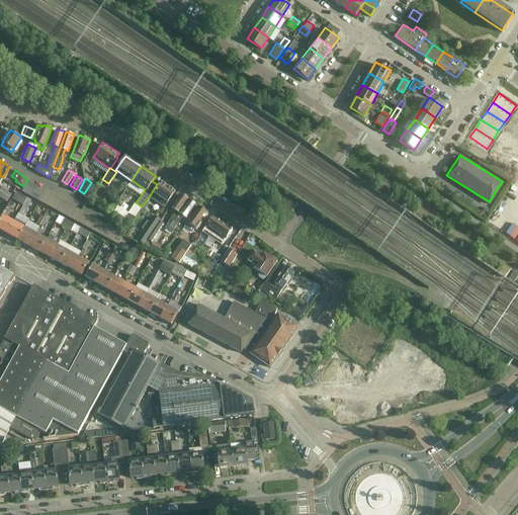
[(27,179),(21,190),(27,193),(33,182),(27,179)]
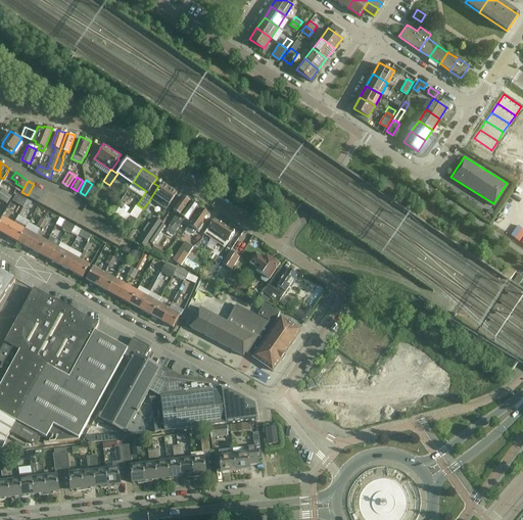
[(158,186),(151,197),(167,207),(177,191),(162,181),(161,182),(158,186)]
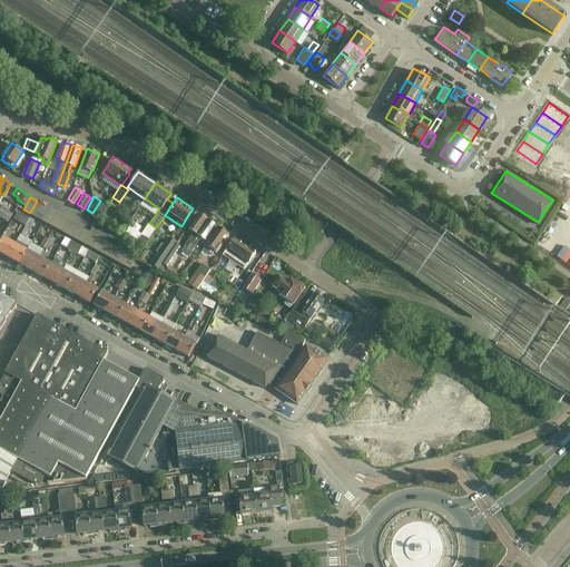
[(37,201),(30,213),(36,216),(42,204),(37,201)]
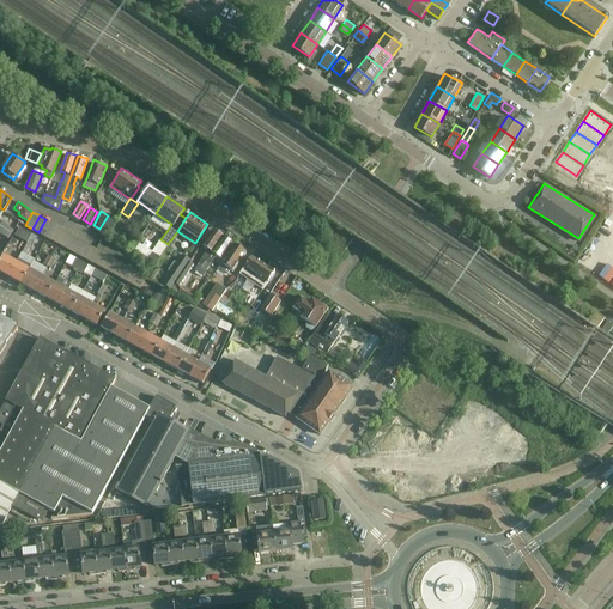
[(46,219),(38,232),(46,235),(52,223),(46,219)]
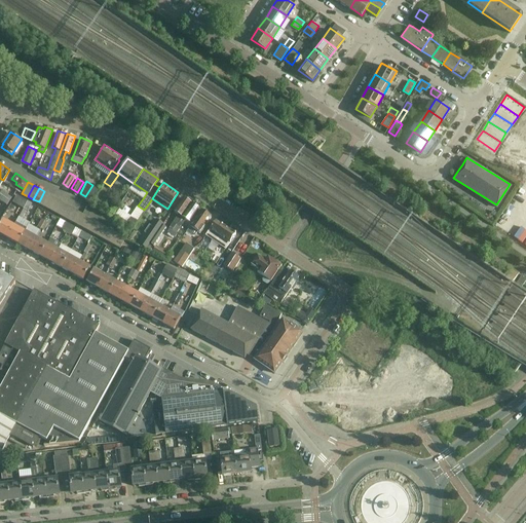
[(11,195),(1,189),(0,190),(0,192),(9,199),(11,195)]
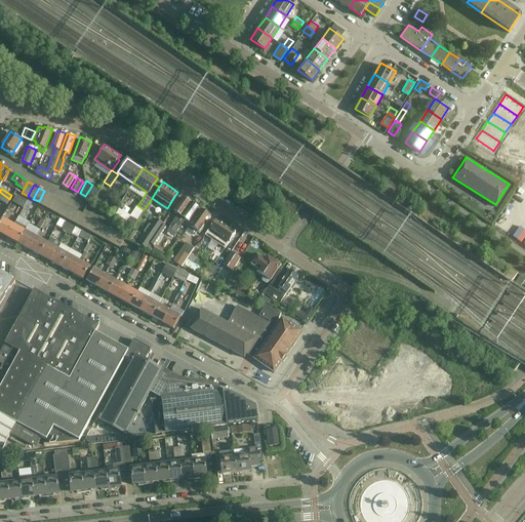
[(44,191),(39,201),(44,204),(50,194),(44,191)]
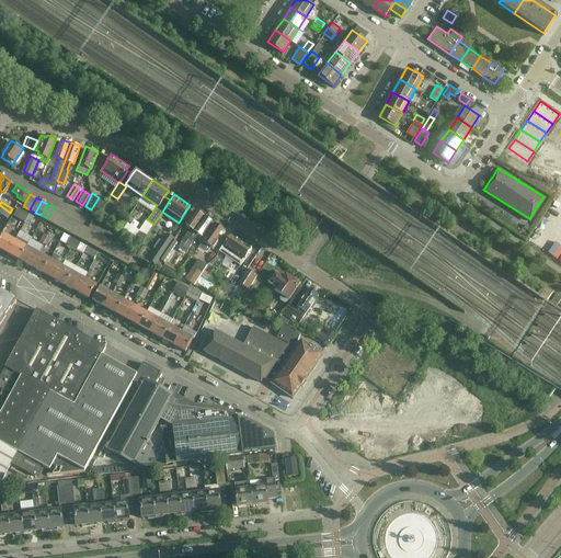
[(10,213),(0,205),(0,212),(7,217),(10,213)]
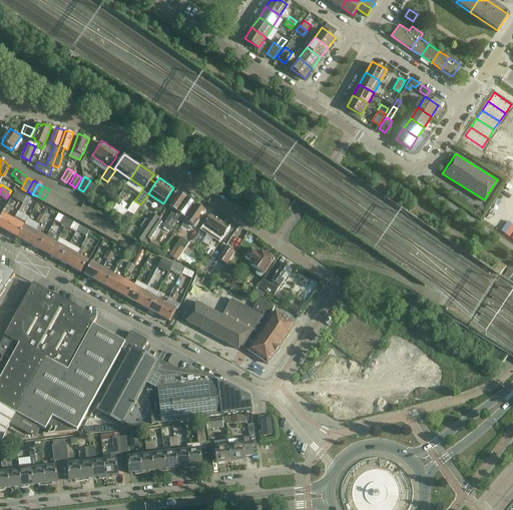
[(16,188),(12,195),(19,199),(23,201),(27,194),(16,188)]
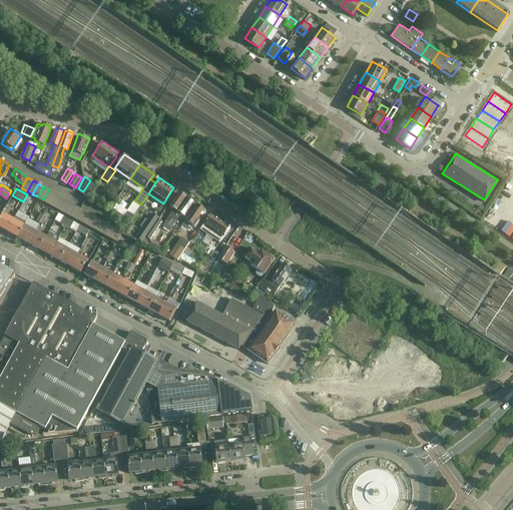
[(49,189),(43,199),(48,202),(54,192),(49,189)]
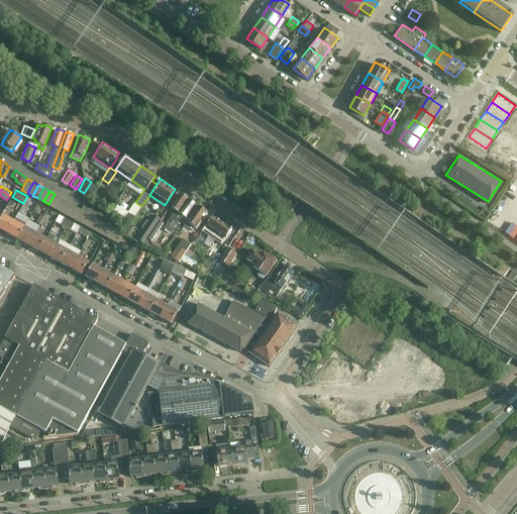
[(170,224),(188,198),(180,193),(171,207),(175,209),(166,222),(167,223),(170,224)]
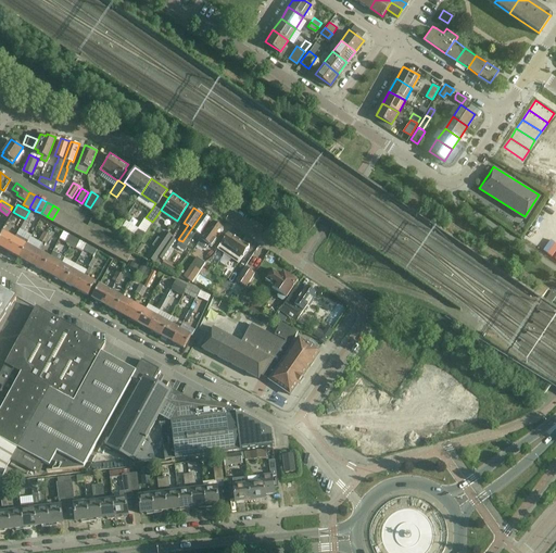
[(59,209),(52,220),(58,223),(64,211),(59,209)]
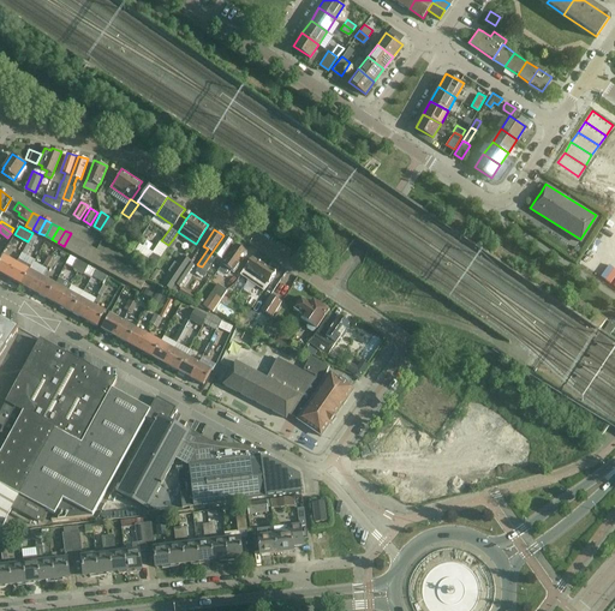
[(71,233),(64,246),(70,250),(77,237),(71,233)]
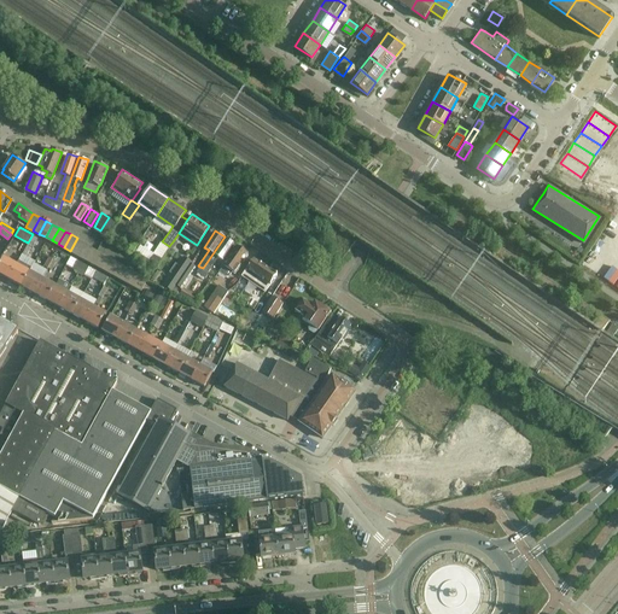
[(225,237),(203,268),(208,272),(217,256),(223,259),(234,243),(225,237)]
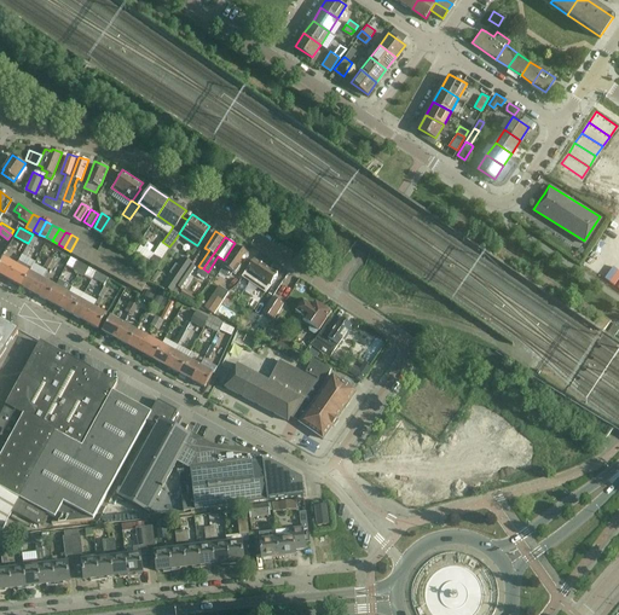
[(77,238),(70,251),(77,255),(84,242),(77,238)]
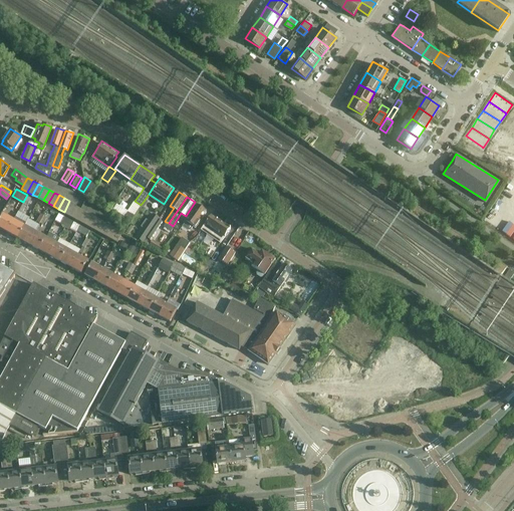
[(69,201),(64,212),(69,215),(75,204),(69,201)]
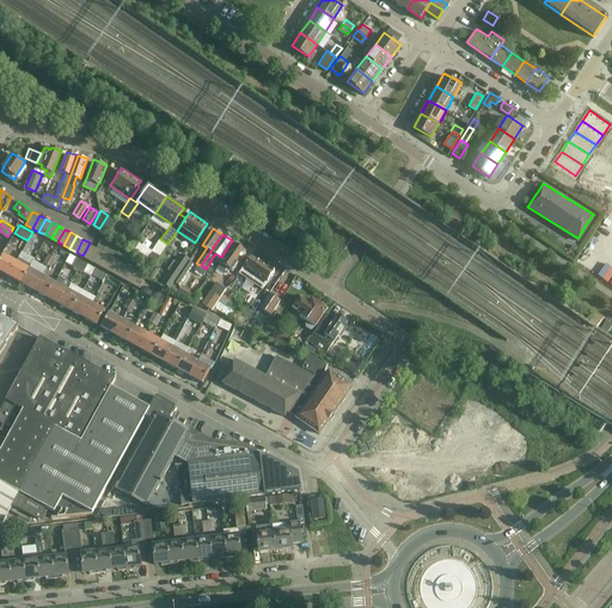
[(90,243),(83,256),(89,259),(96,246),(90,243)]
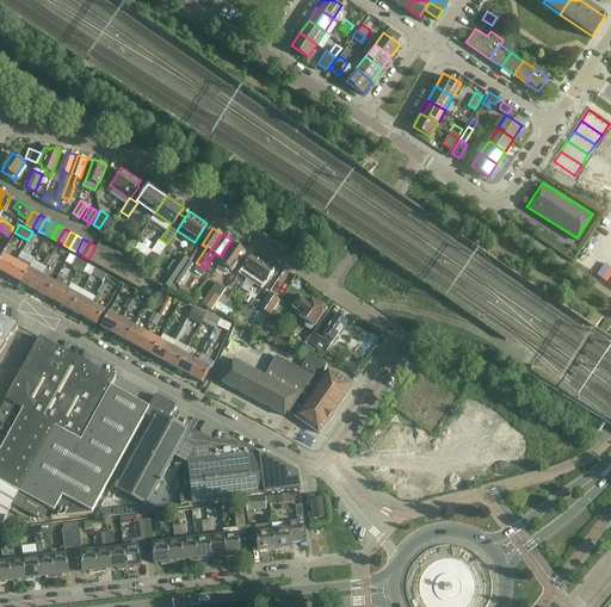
[(226,271),(229,266),(232,268),(245,249),(233,242),(216,267),(223,272),(226,271)]
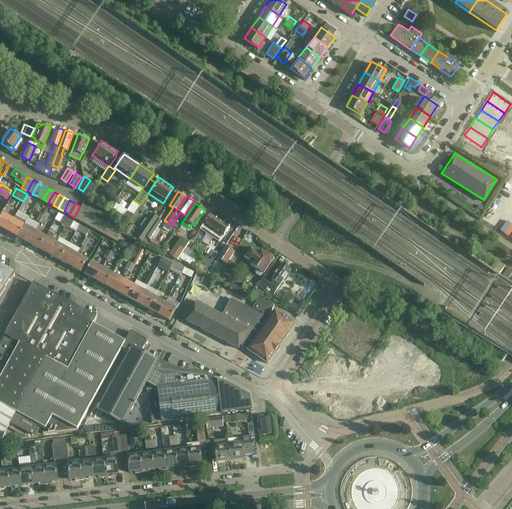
[(80,206),(74,217),(79,220),(85,209),(80,206)]
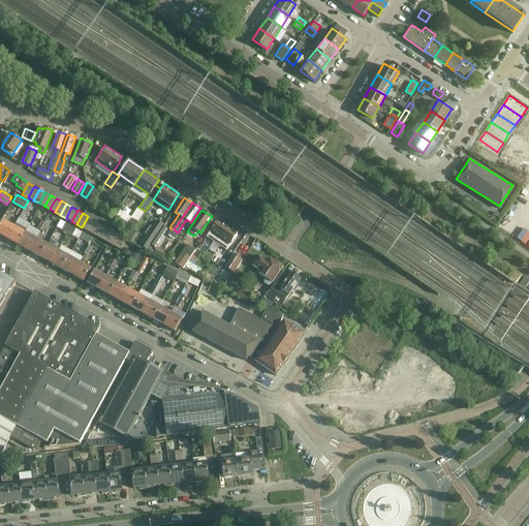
[(88,216),(82,227),(87,229),(94,219),(88,216)]
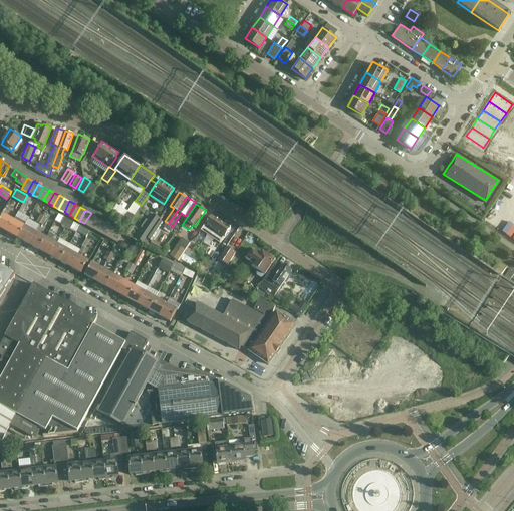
[(3,212),(0,217),(0,227),(7,231),(13,219),(14,218),(3,212)]
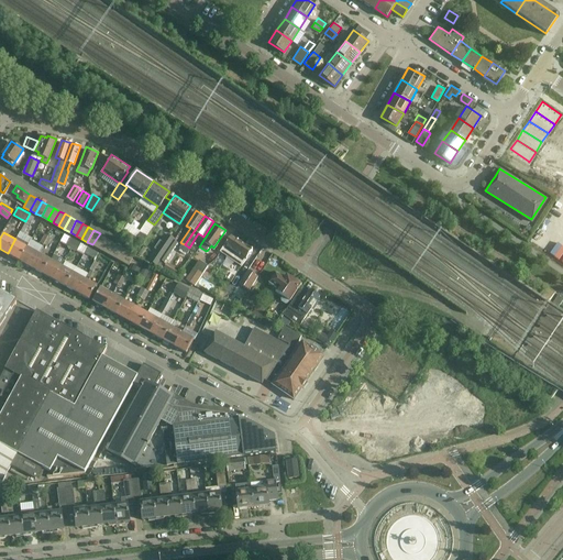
[(100,233),(92,244),(99,248),(106,237),(100,233)]
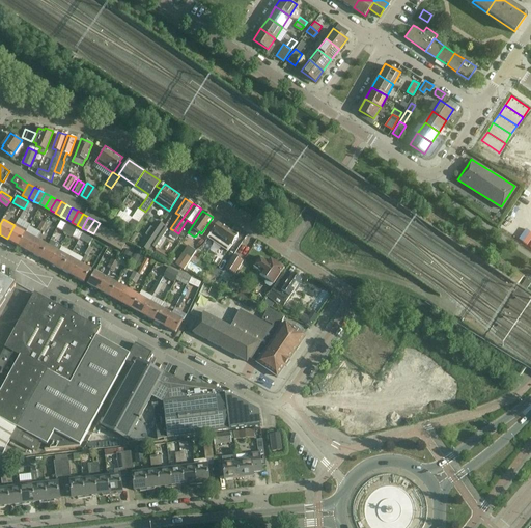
[(141,244),(148,249),(151,244),(164,224),(157,220),(152,226),(147,233),(141,244)]
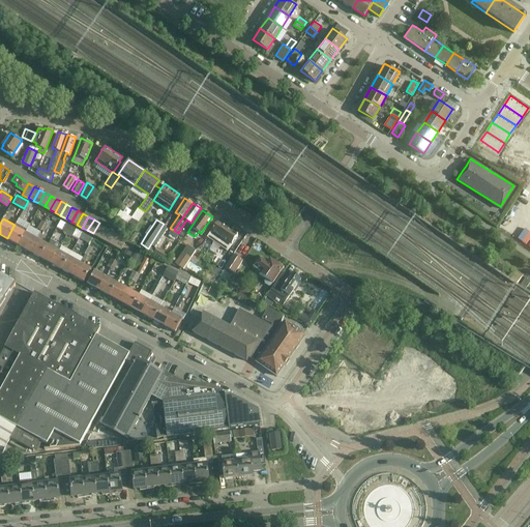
[(217,221),(211,230),(207,235),(213,240),(213,241),(213,243),(216,246),(219,245),(221,244),(227,250),(237,234),(217,221)]
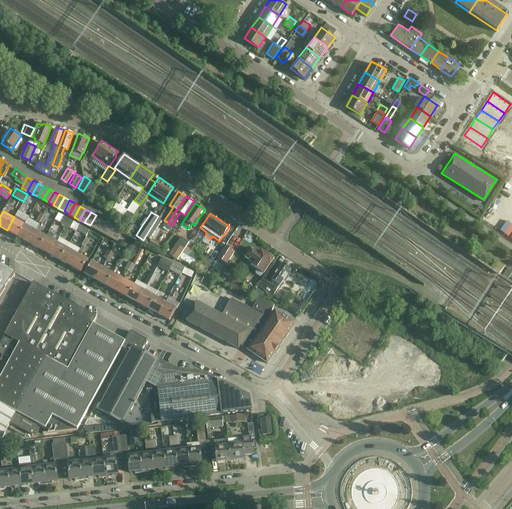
[(13,218),(7,230),(18,236),(25,223),(26,220),(15,214),(14,217),(13,218)]
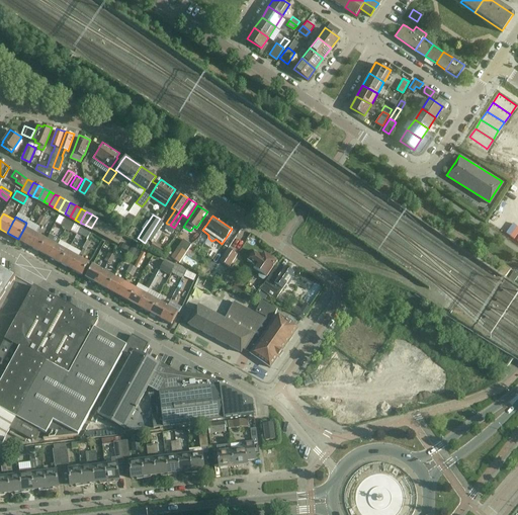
[(65,217),(61,224),(66,227),(70,220),(65,217)]
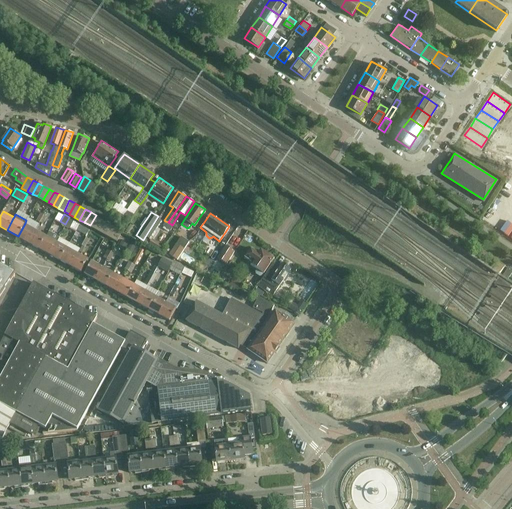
[(96,215),(90,225),(95,228),(101,218),(96,215)]
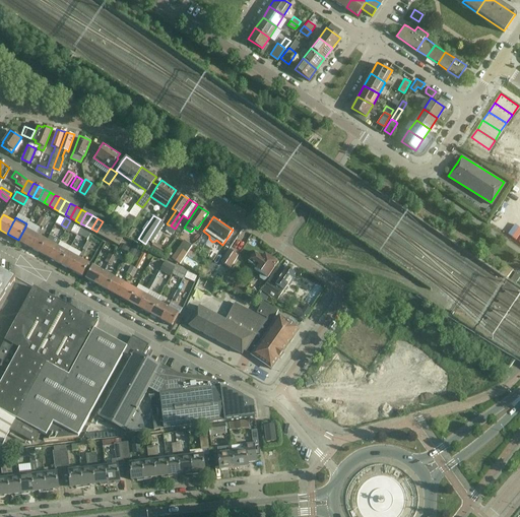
[(160,219),(148,239),(151,242),(165,222),(160,219)]
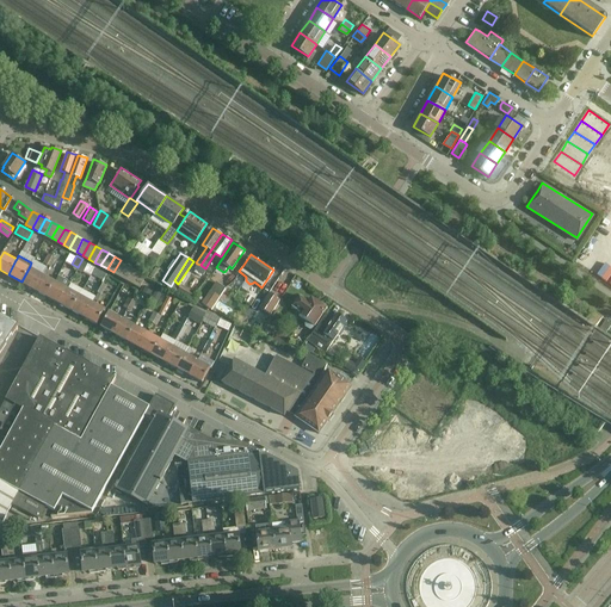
[(82,259),(78,267),(84,271),(88,262),(82,259)]
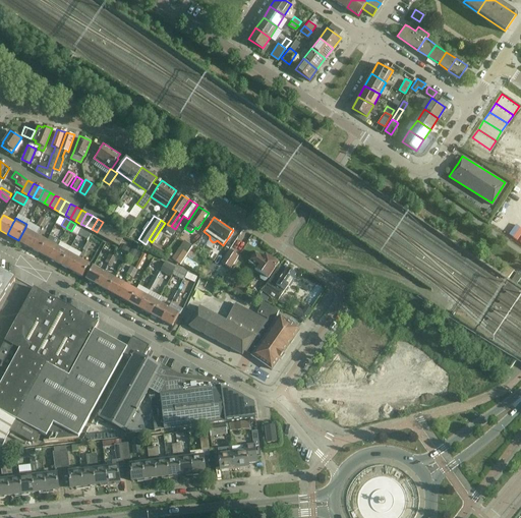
[(103,222),(97,232),(102,235),(108,225),(103,222)]
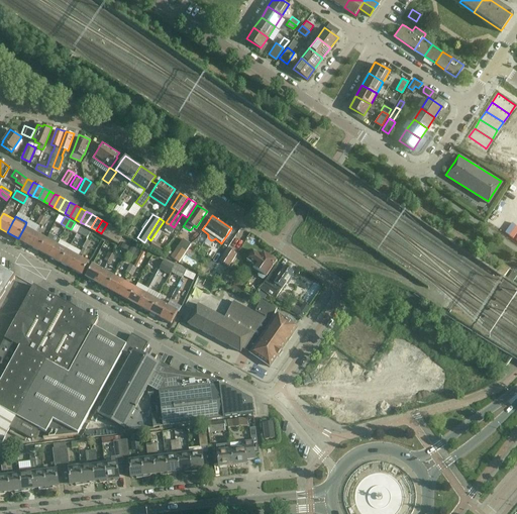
[(107,223),(101,233),(107,236),(113,225),(107,223)]
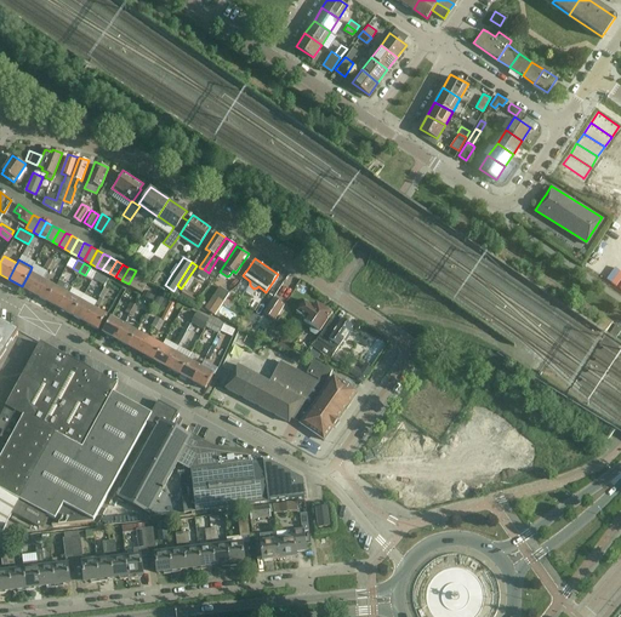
[(200,268),(198,272),(206,278),(209,274),(200,268)]
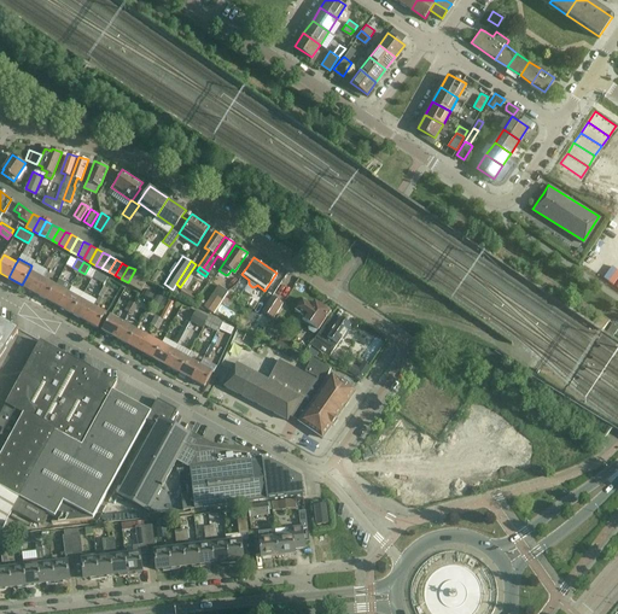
[(34,292),(42,276),(30,269),(22,285),(34,292)]
